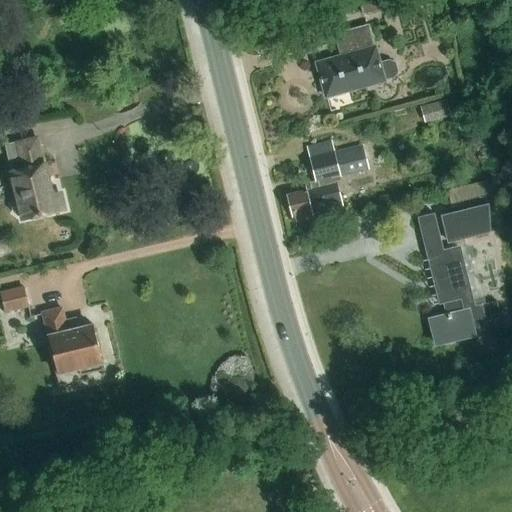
[(399,0),(398,0),(372,0),(362,4),(366,16),(386,8),(385,6),(399,0)]
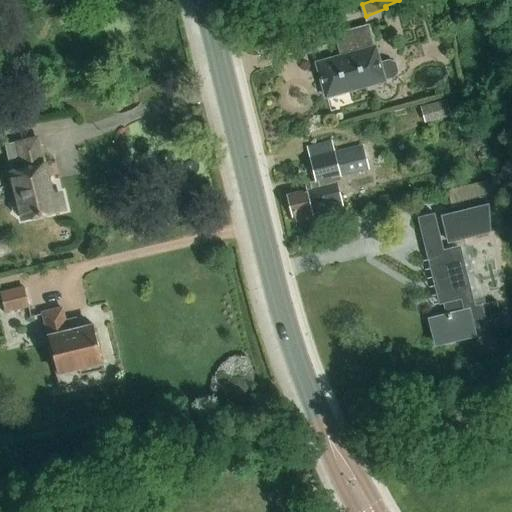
[(384,82),(384,81),(394,78),(399,72),(396,63),(389,60),(379,63),(368,25),(333,35),(340,58),(317,64),(326,98),(384,82)]
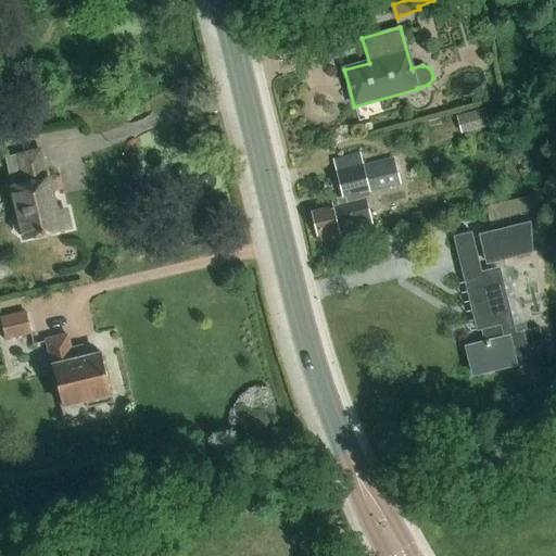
[(484,109),(457,116),(462,134),(489,126),(484,109)]
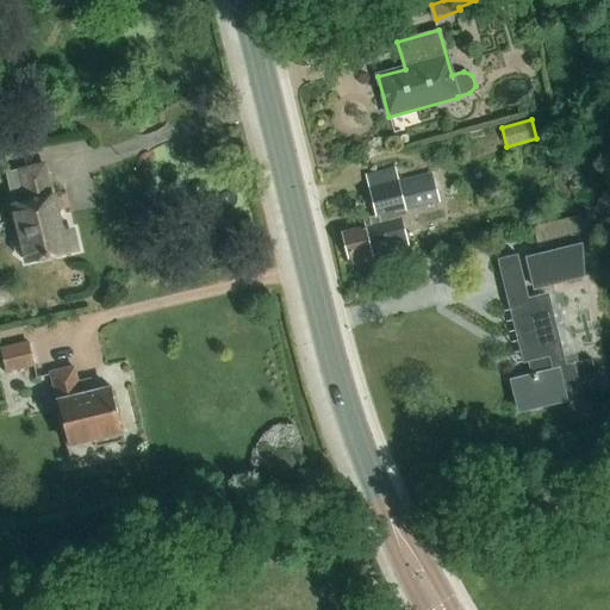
[(56,255),(76,250),(73,232),(62,235),(48,166),(22,172),(29,203),(16,205),(23,241),(19,242),(16,248),(17,253),(22,256),(26,257),(27,261),(41,257),(42,261),(56,257),(56,255)]
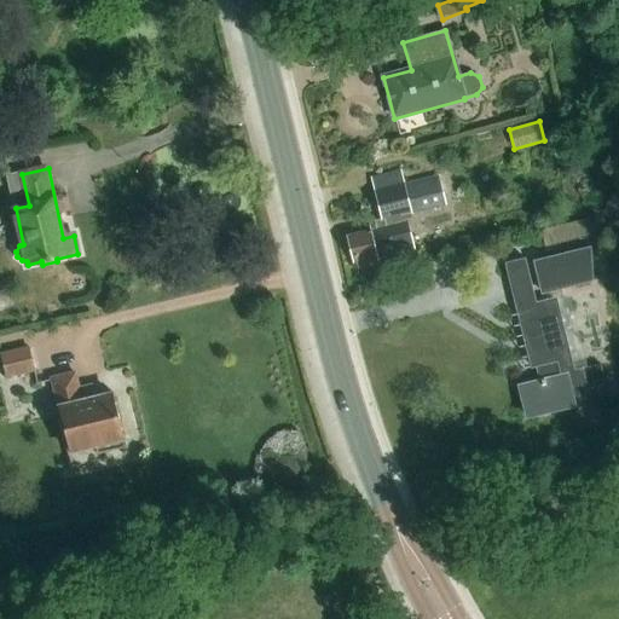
[(358,270),(415,254),(405,215),(444,206),(437,181),(404,190),(403,185),(375,192),(382,221),(374,223),(376,230),(348,237),(356,264),(358,270)]
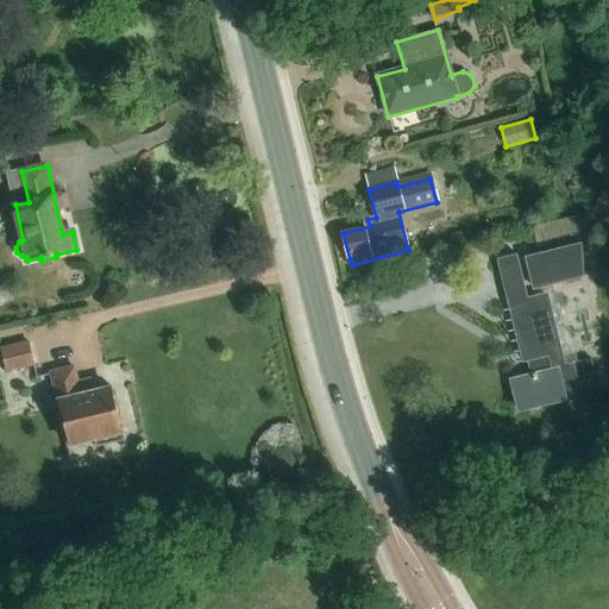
[(537,244),(586,230),(590,228),(585,212),(532,226),(537,244)]
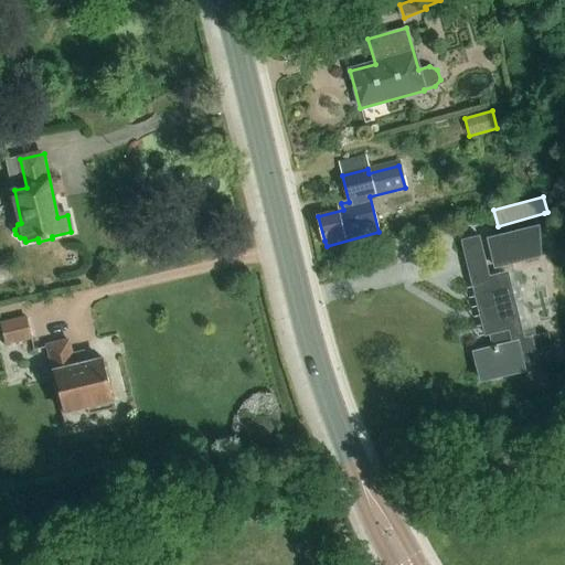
[(496,269),(540,257),(537,228),(488,241),(496,269)]
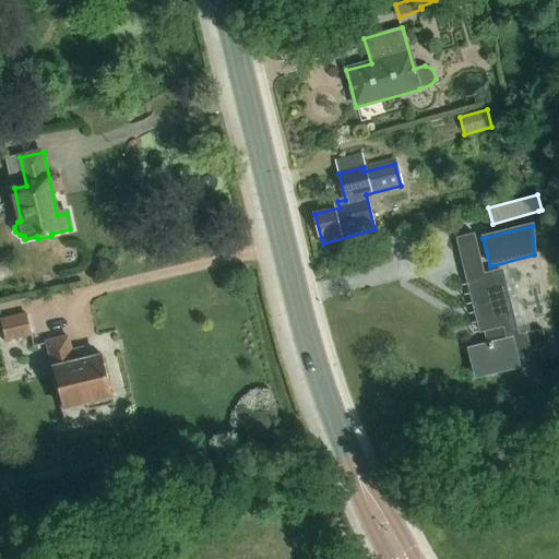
[(501,272),(485,276),(474,235),(458,239),(480,333),(488,332),(490,344),(470,349),(476,378),(532,364),(528,349),(545,345),(543,332),(518,337),(501,272)]
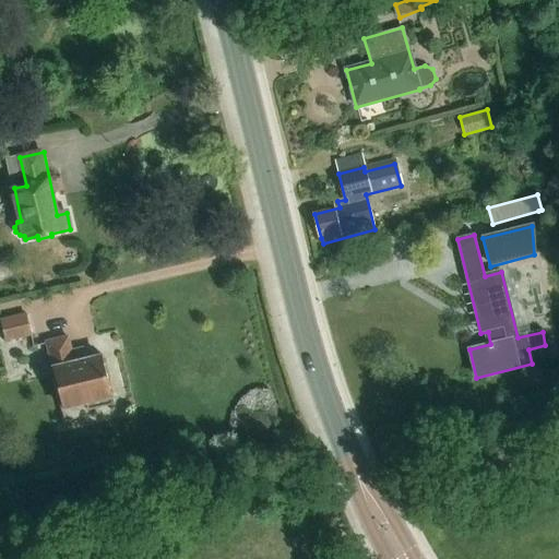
[(6,342),(32,336),(26,314),(1,320),(6,342)]
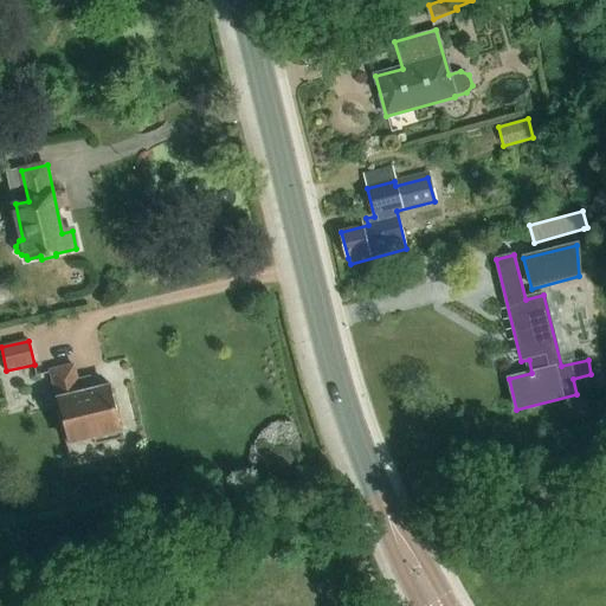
[(94,442),(121,434),(118,425),(120,425),(109,382),(77,391),(70,363),(49,368),(69,446),(92,440),(94,442)]
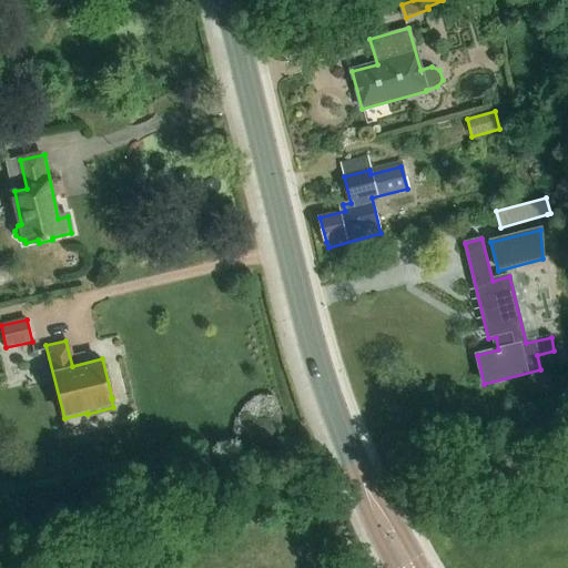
All buildings are outlined.
